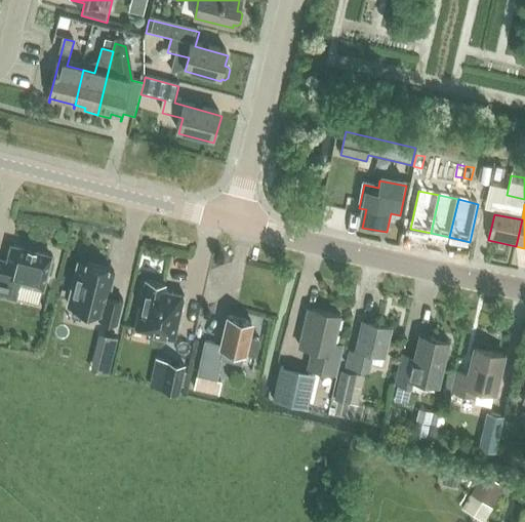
[(50,262),(51,258),(11,248),(7,264),(0,262),(0,296),(15,300),(19,285),(42,291),(46,275),(51,276),(54,264),(50,262)]
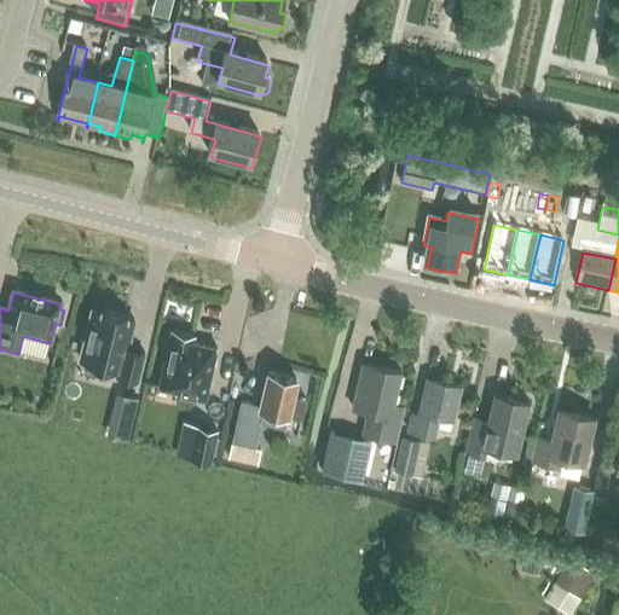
[(126,318),(102,312),(100,314),(92,313),(80,361),(120,372),(119,379),(138,384),(144,355),(127,352),(134,323),(126,320),(126,318)]
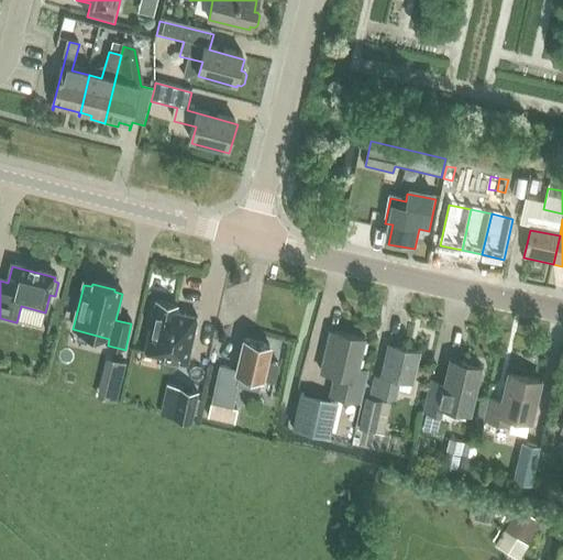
[(187,366),(198,319),(175,315),(177,308),(156,304),(144,354),(159,358),(159,361),(187,366)]
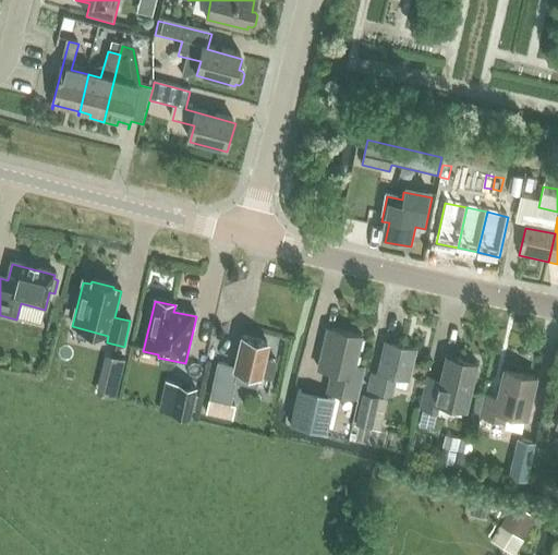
[(356,340),(326,333),(320,356),(317,354),(313,372),(327,375),(322,395),(351,402),(359,372),(350,370),(356,340)]
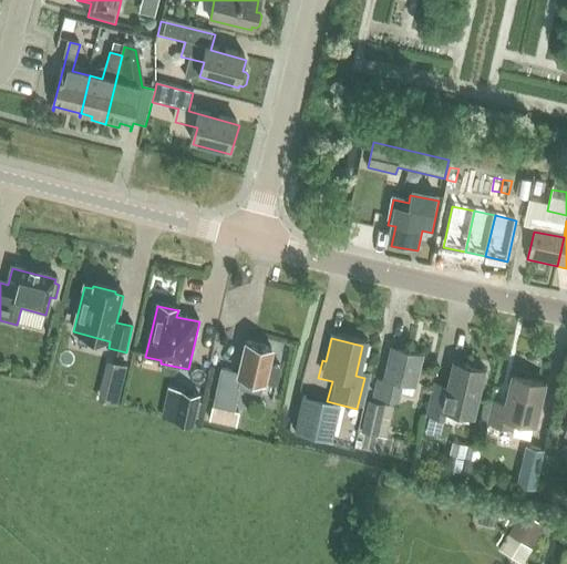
[(267,366),(271,350),(246,344),(238,377),(233,376),(233,373),(220,370),(212,408),(234,413),(239,390),(260,395),(264,383),(276,387),(280,368),(267,366)]
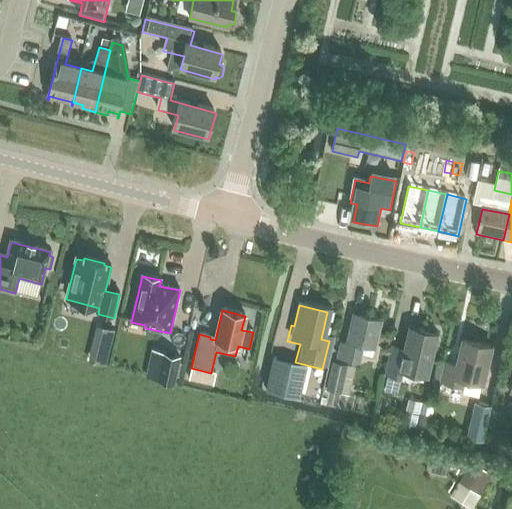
[(340,345),(337,359),(358,364),(360,355),(362,344),(374,347),(380,321),(353,314),(346,347),(340,345)]
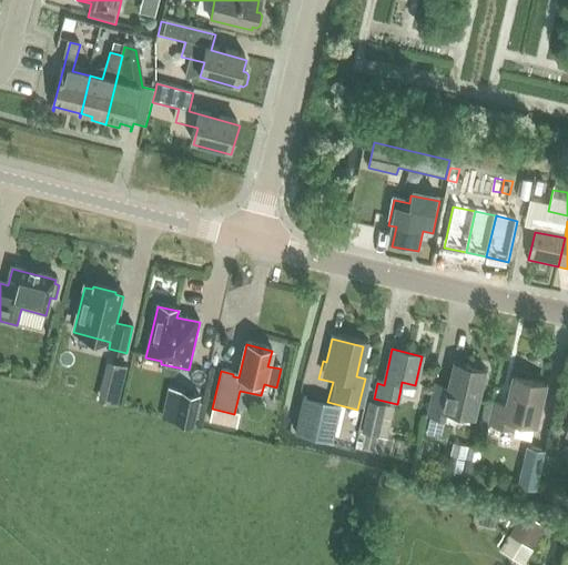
[(108,364),(105,376),(124,382),(128,369),(108,364)]
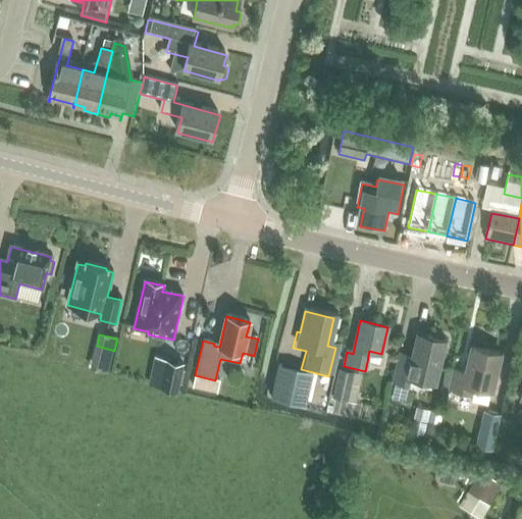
[(399,353),(392,382),(409,386),(410,378),(436,384),(447,342),(416,334),(411,356),(399,353)]
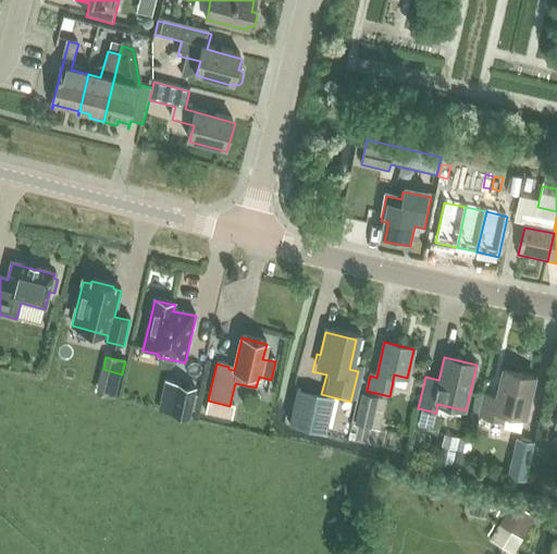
[(484,395),(479,418),(493,421),(495,411),(507,414),(504,430),(521,434),(534,378),(504,370),(496,398),(484,395)]
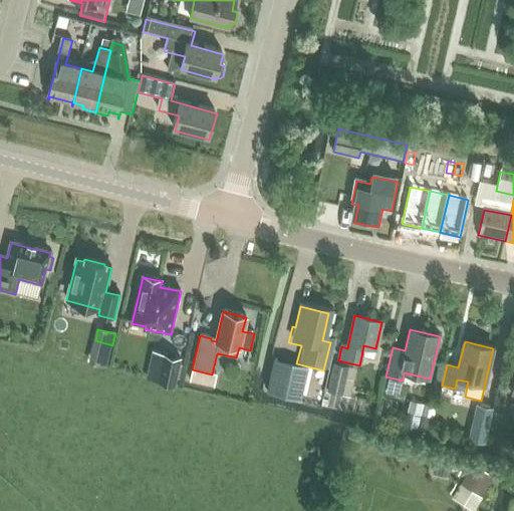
[(157,381),(175,386),(180,359),(163,356),(157,381)]
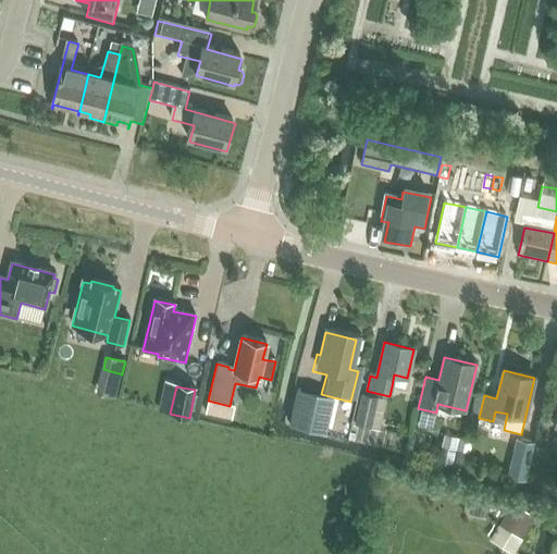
[(334,399),(298,391),(289,426),(326,434),(334,399)]
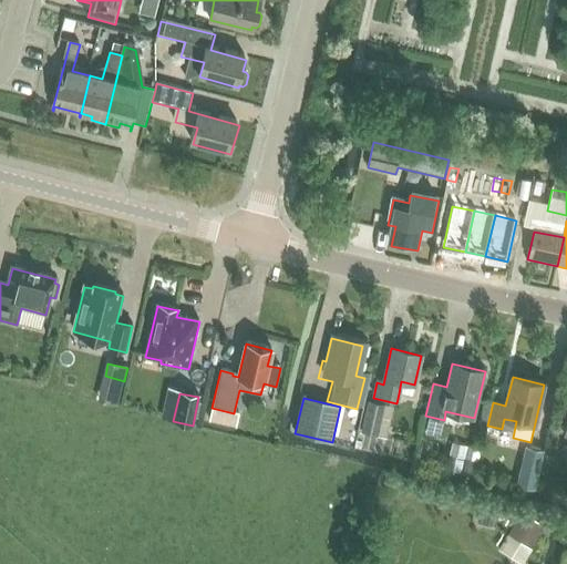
[(369,402),(361,433),(378,438),(385,406),(369,402)]
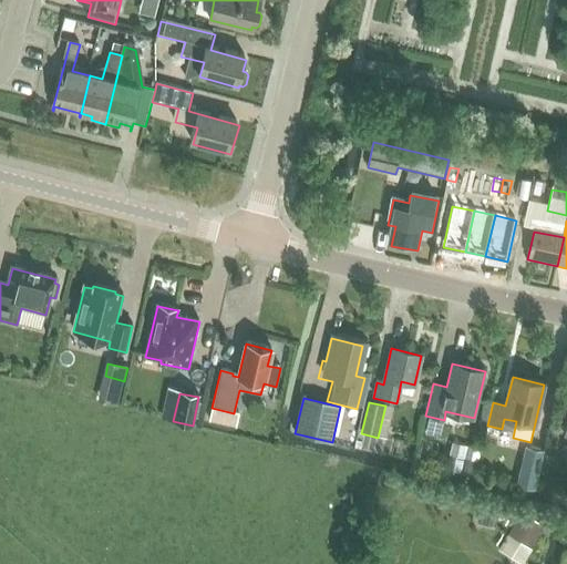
[(354,450),(363,452),(366,440),(358,439),(354,450)]
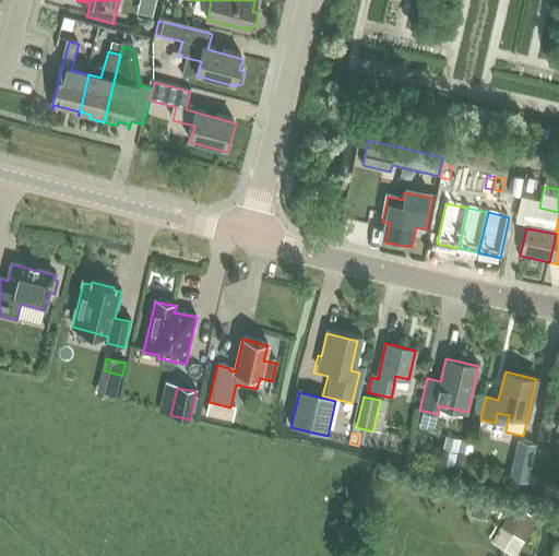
[(447,438),(440,464),(470,471),(475,446),(447,438)]
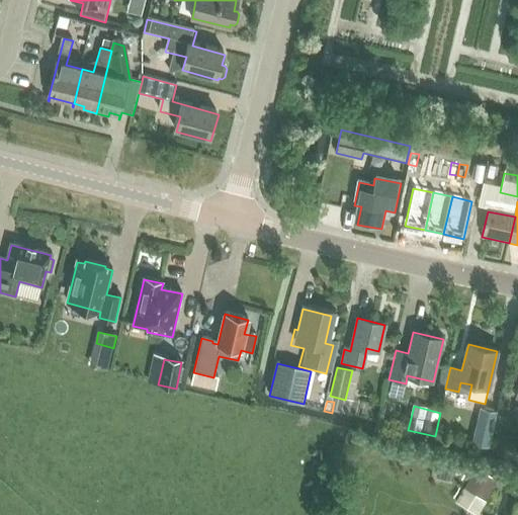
[(480,408),(471,444),(489,448),(497,412),(480,408)]
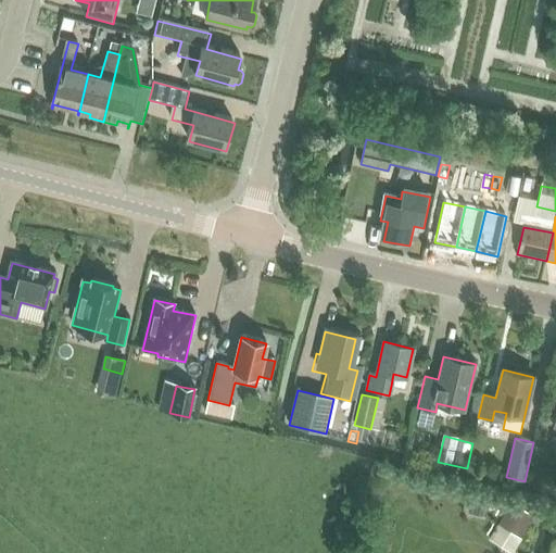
[(471,502),(468,515),(485,519),(489,506),(471,502)]
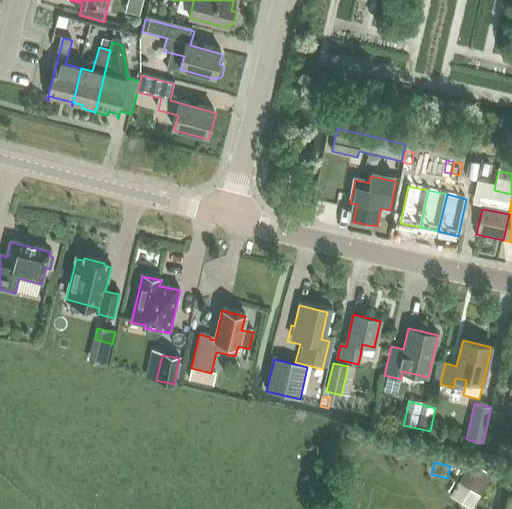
[(471,464),(459,485),(479,497),(492,477),(471,464)]
